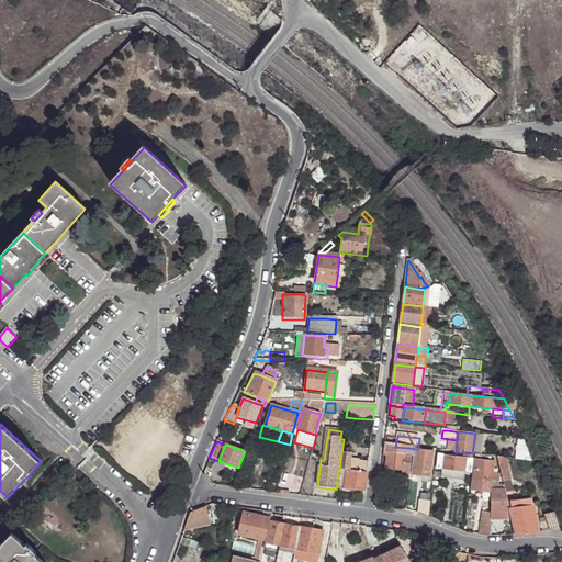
[(395,447),(384,445),(383,456),(386,456),(403,458),(412,459),(412,461),(415,461),(416,452),(417,452),(418,449),(395,447)]
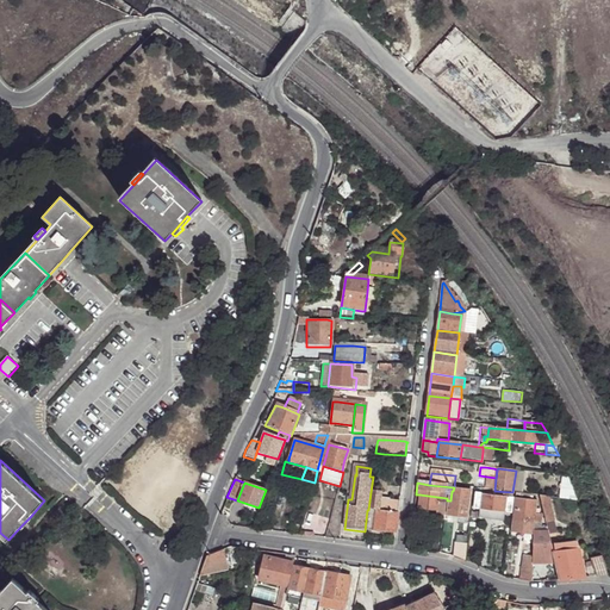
[(471,493),(453,491),(452,491),(450,500),(448,518),(467,520),(471,493)]
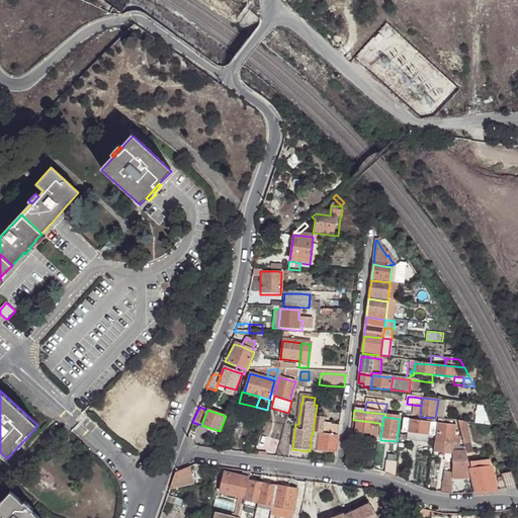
[(324,419),(315,418),(313,433),(312,451),(337,454),(340,427),(323,425),(324,419)]
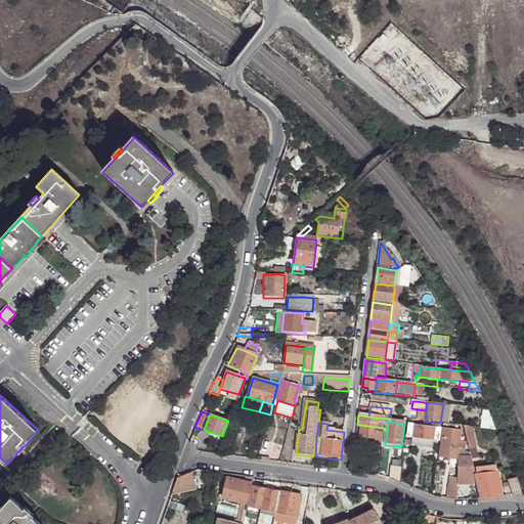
[(360,425),(360,428),(359,438),(375,440),(376,427),(360,425)]
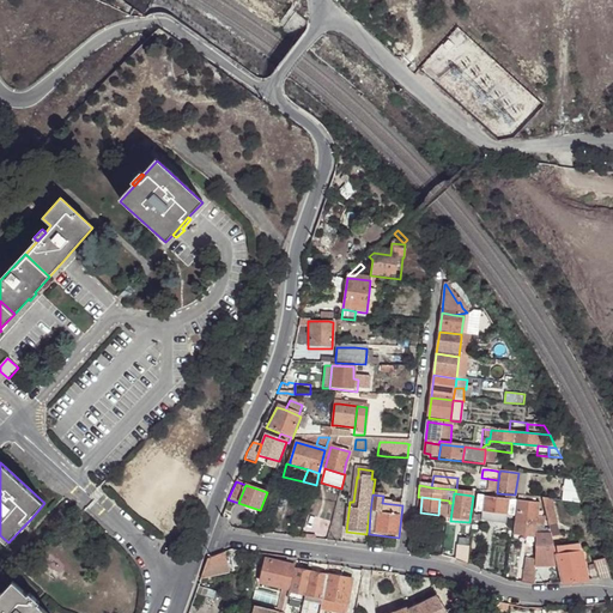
[(481,514),(508,516),(509,502),(507,502),(484,498),(481,514)]
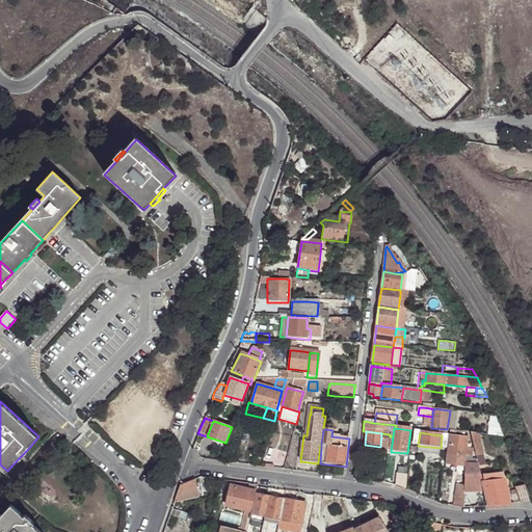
[(379,455),(388,456),(388,452),(390,436),(390,434),(381,433),(380,447),(379,455)]
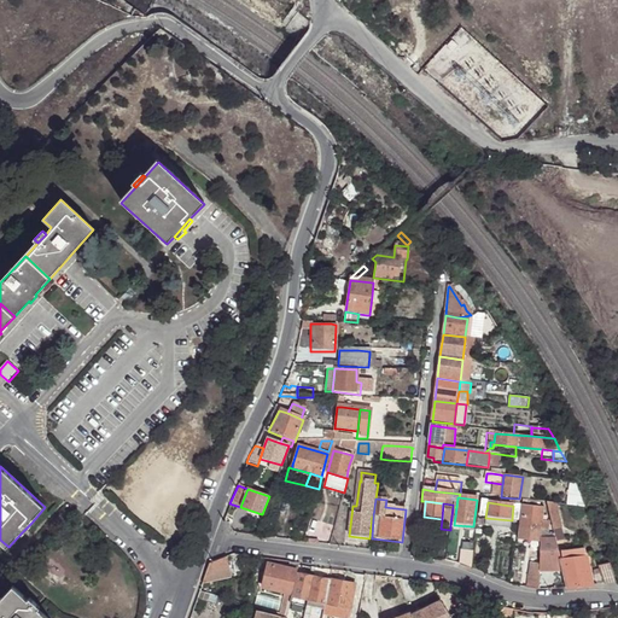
[(561,528),(555,505),(547,503),(553,530),(561,528)]
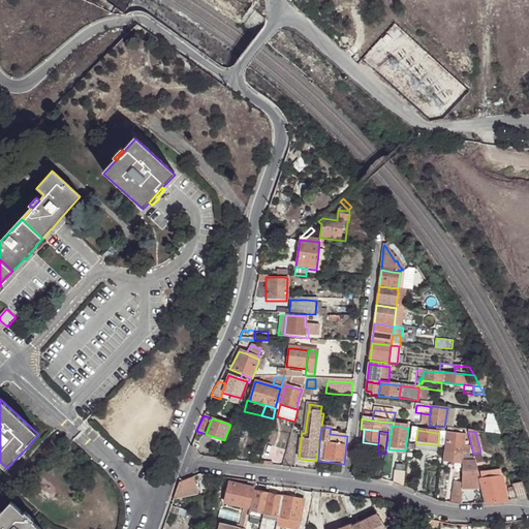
[(455,454),(464,455),(464,447),(466,436),(447,434),(443,463),(453,464),(455,454)]
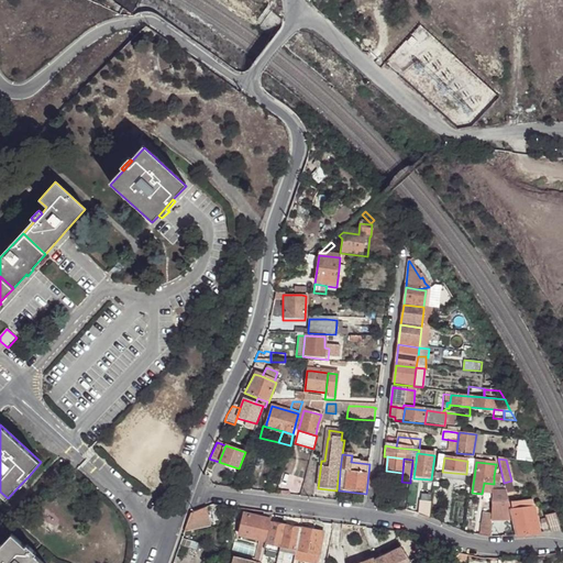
[(442,472),(442,476),(442,481),(465,484),(466,474),(442,472)]
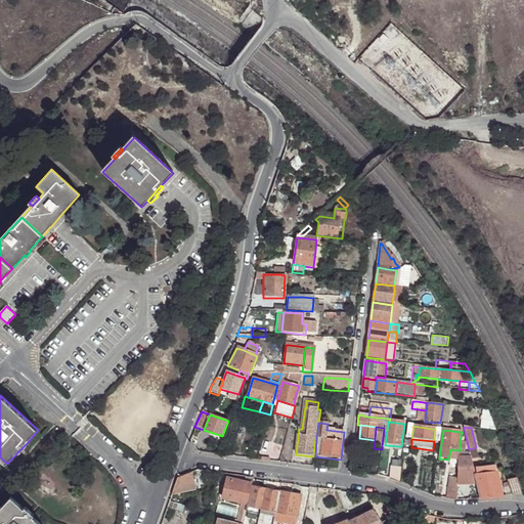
[(29,445),(27,443),(18,451),(20,453),(29,445)]
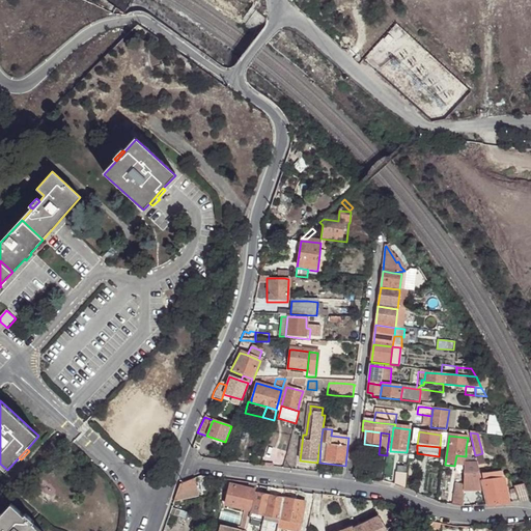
[(484,464),(482,453),(475,455),(477,463),(478,465),(484,464)]
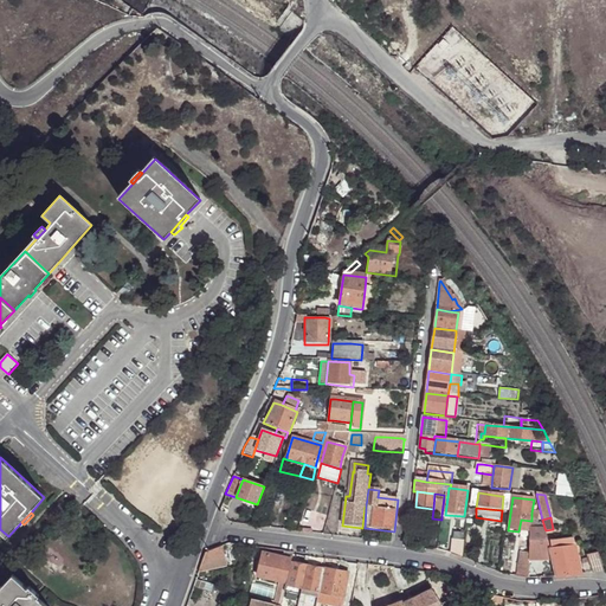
[(289,520),(285,532),(292,533),(296,522),(289,520)]
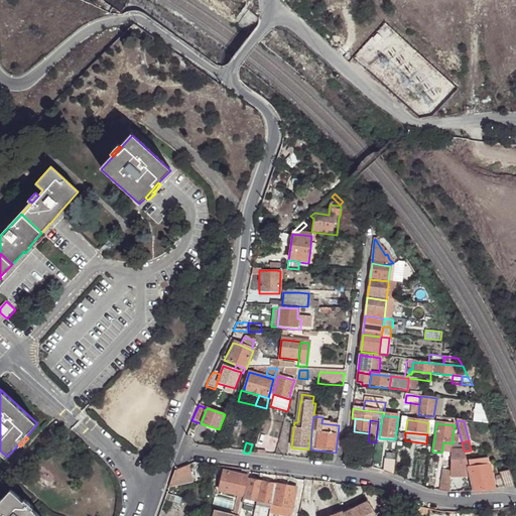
[(452,454),(453,450),(453,443),(443,442),(441,453),(452,454)]
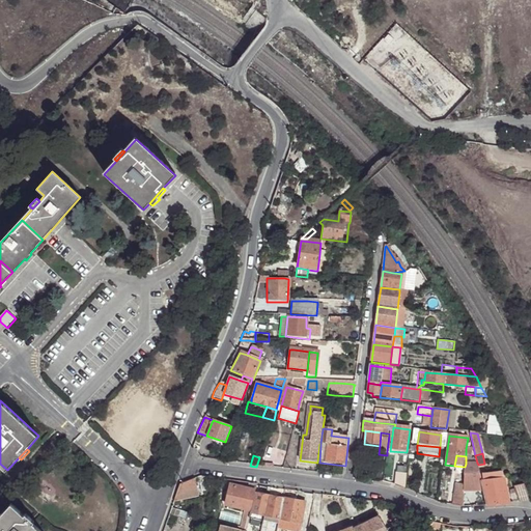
[(478,465),(477,463),(466,464),(465,467),(464,485),(464,490),(483,488),(482,480),(479,470),(478,467),(478,465)]
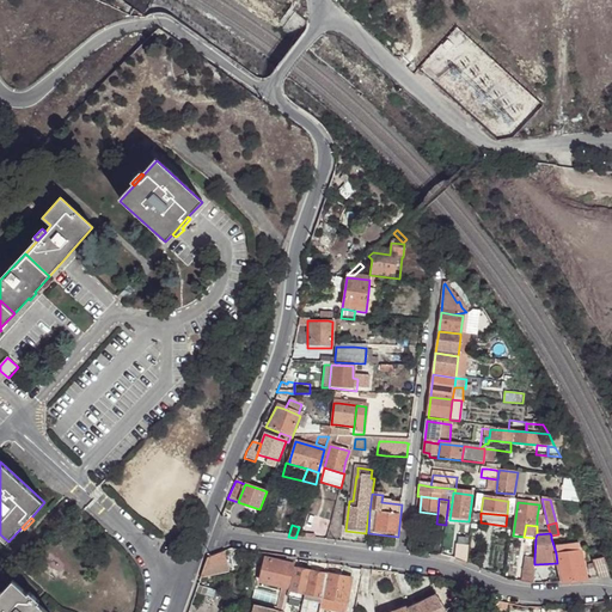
[(457,544),(456,557),(467,562),(469,544),(459,544),(457,544)]
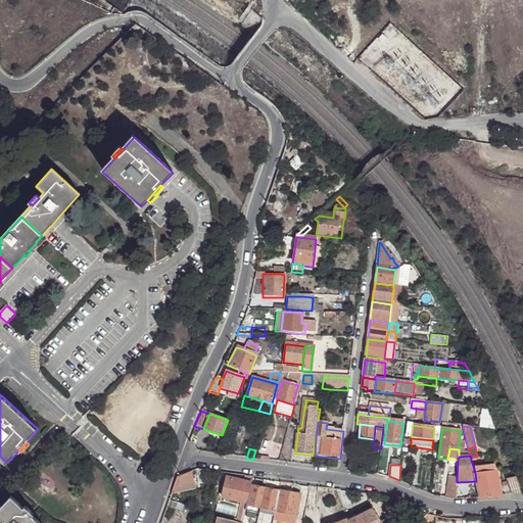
[(475,467),(476,473),(496,470),(494,465),(475,467)]
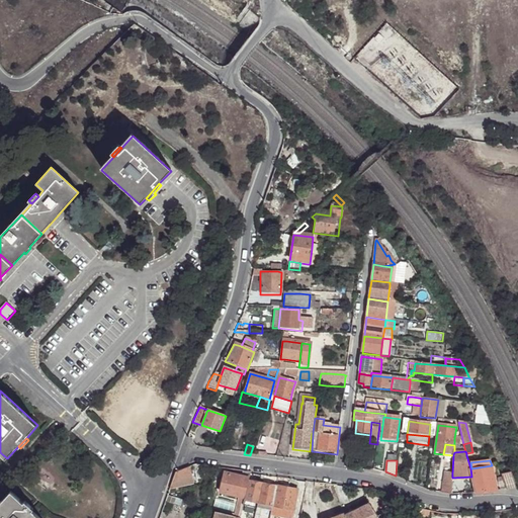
[(470,468),(471,477),(476,493),(498,491),(492,465),(471,468),(470,468)]
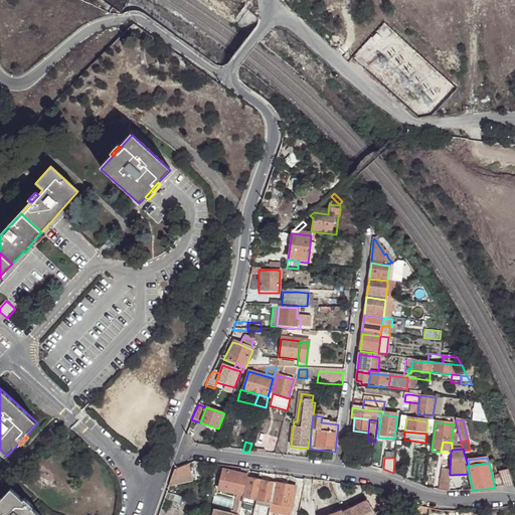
[(194,481),(190,464),(174,470),(167,487),(194,481)]
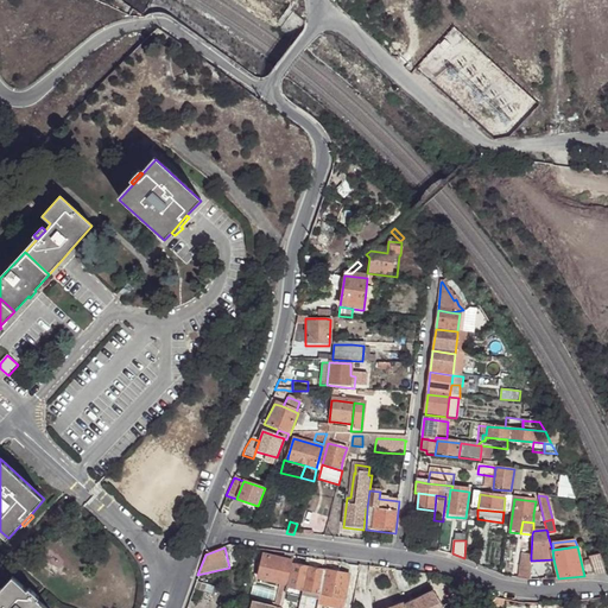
[(606,574),(600,555),(588,557),(590,562),(591,565),(594,575),(606,574)]
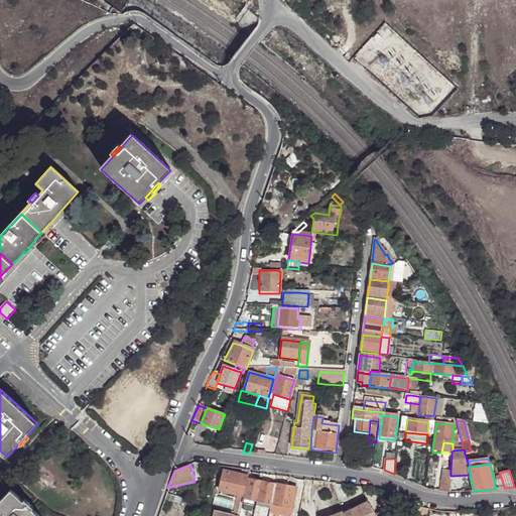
[(238,496),(243,496),(246,479),(246,477),(223,472),(218,490),(238,496)]
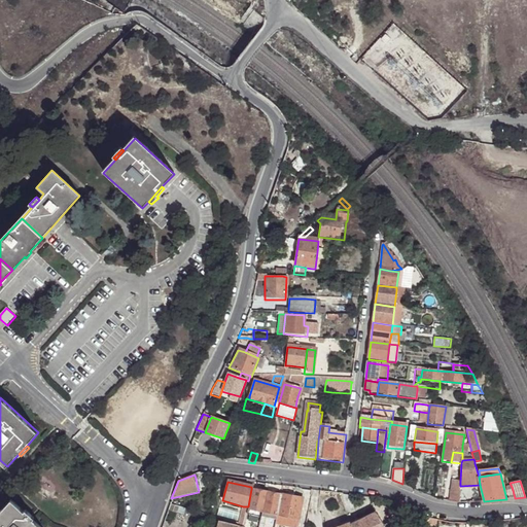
[(267,492),(275,494),(277,487),(268,486),(267,492)]
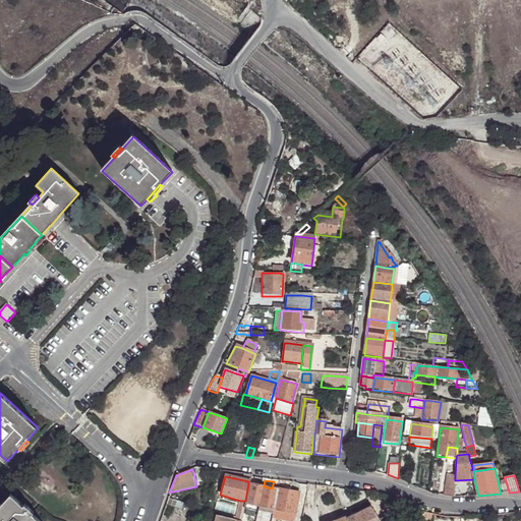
[(449,481),(445,497),(454,498),(455,480),(454,481),(449,481)]
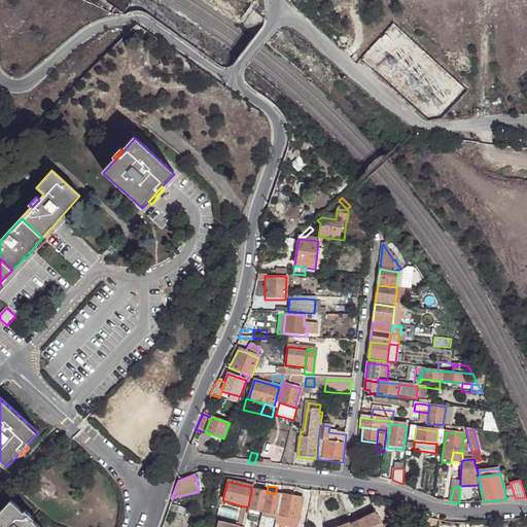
[(250,510),(261,512),(267,492),(258,491),(251,489),(248,506),(247,508),(250,510)]
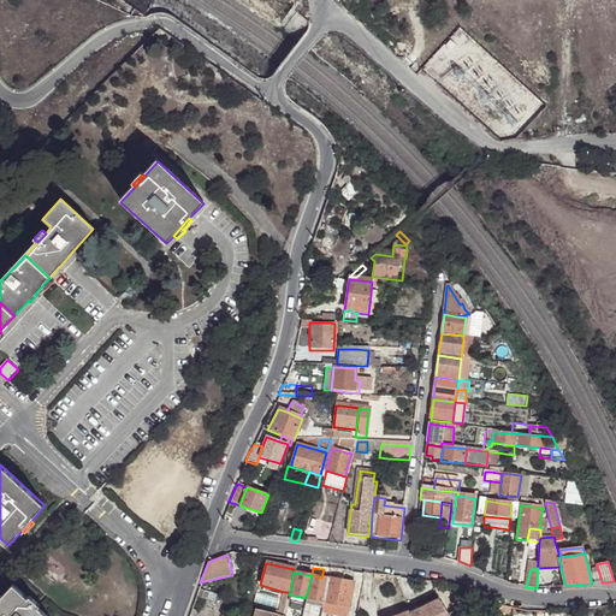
[(306,598),(324,602),(329,576),(321,578),(312,575),(306,598)]
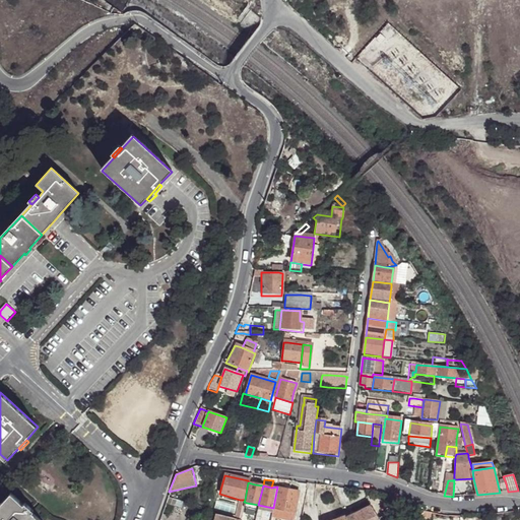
[(277,486),(273,508),(271,517),(285,519),(293,519),(299,491),(277,486)]
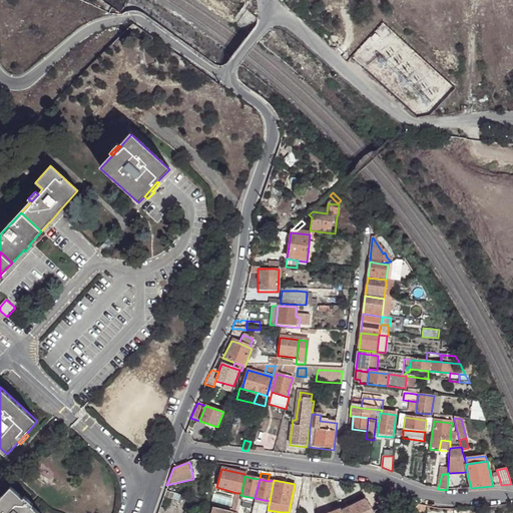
[(39,512),(31,505),(23,498),(10,486),(0,497),(0,512),(39,512)]
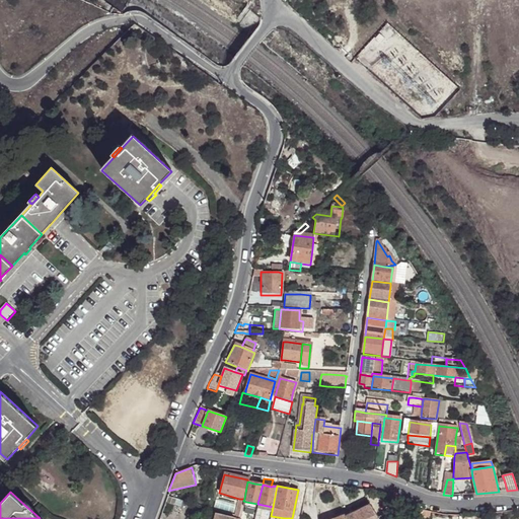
[(24,502),(23,504),(31,511),(33,510),(24,502)]
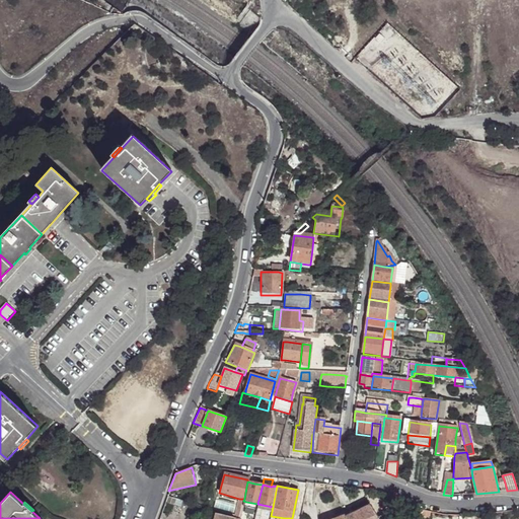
[(239,518),(238,518),(243,518),(247,505),(245,504),(242,504),(240,512),(239,518)]
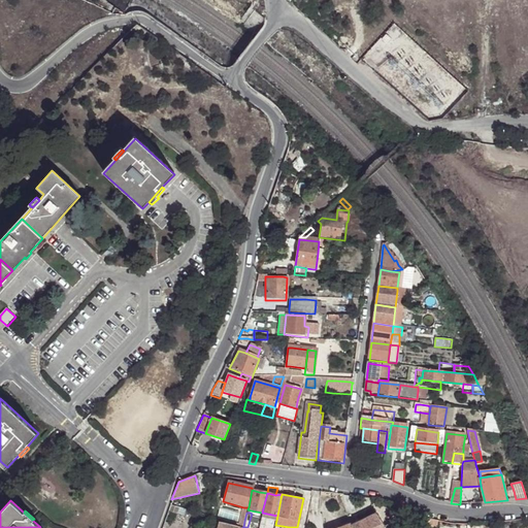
[(385,527),(384,525),(375,514),(351,525),(350,523),(337,527),(385,527)]
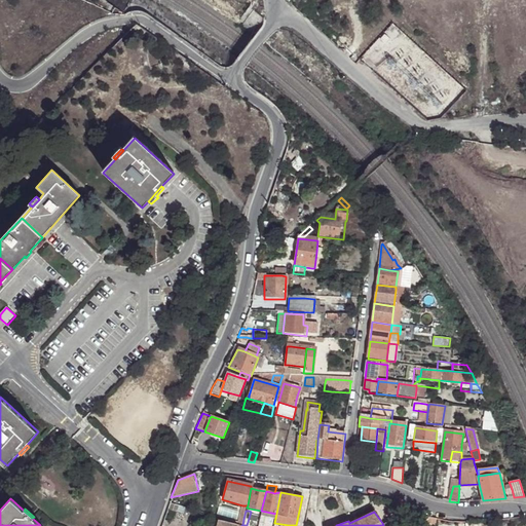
[(419,513),(417,520),(427,522),(429,516),(419,513)]
